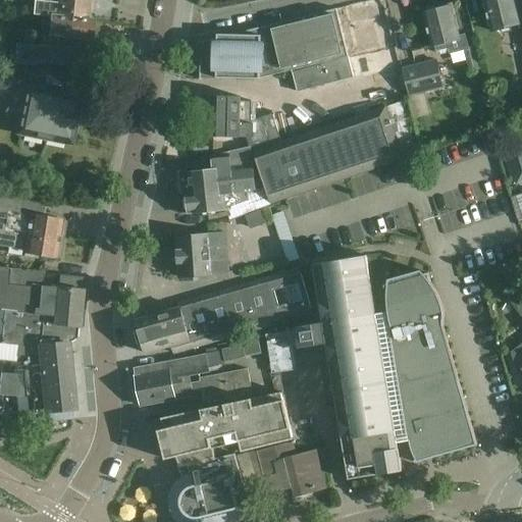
[(50,15),(85,19),(87,0),(52,0),(50,0),(33,0),(32,14),(43,15),(50,15)]
